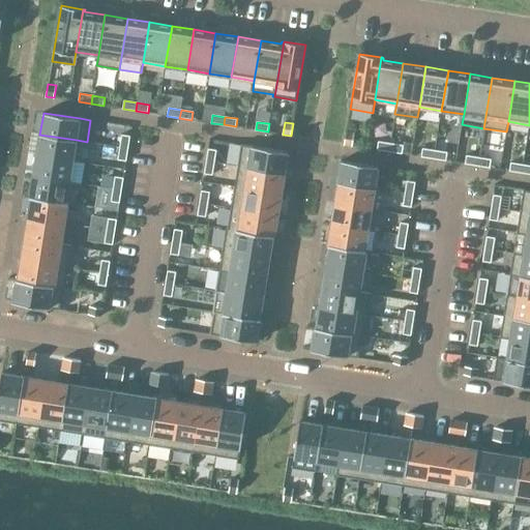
[(354,134),(347,131),(345,144),(353,146),(354,134)]
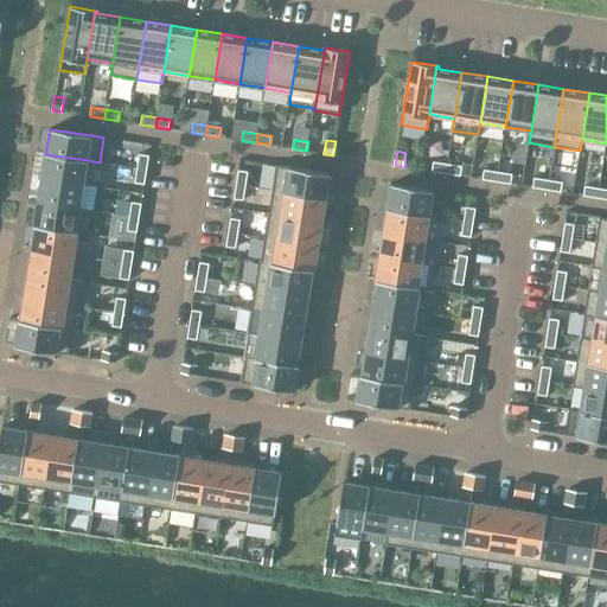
[(45,154),(42,178),(84,185),(88,160),(45,154)]
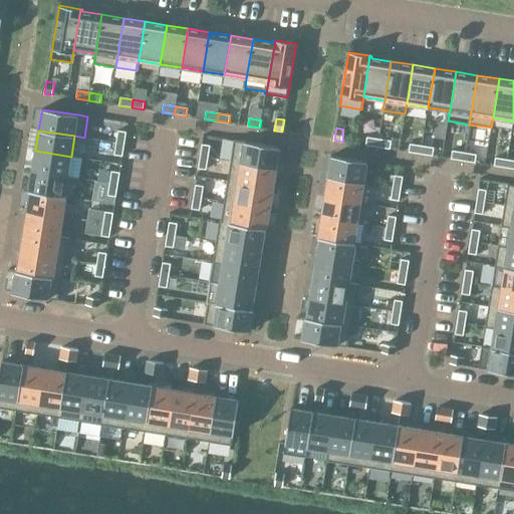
[(116,143),(124,145),(126,133),(118,131),(116,143)]
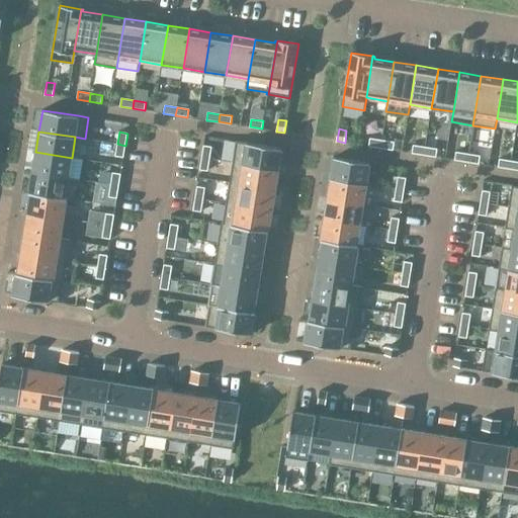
[(381,140),(370,139),(368,146),(380,148),(381,140)]
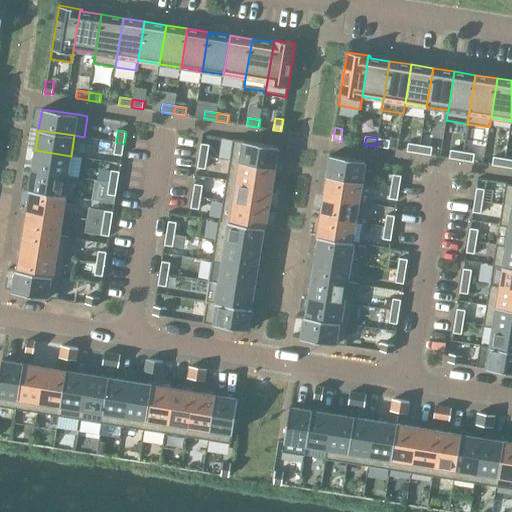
[(389,140),(377,138),(376,146),(388,148),(389,140)]
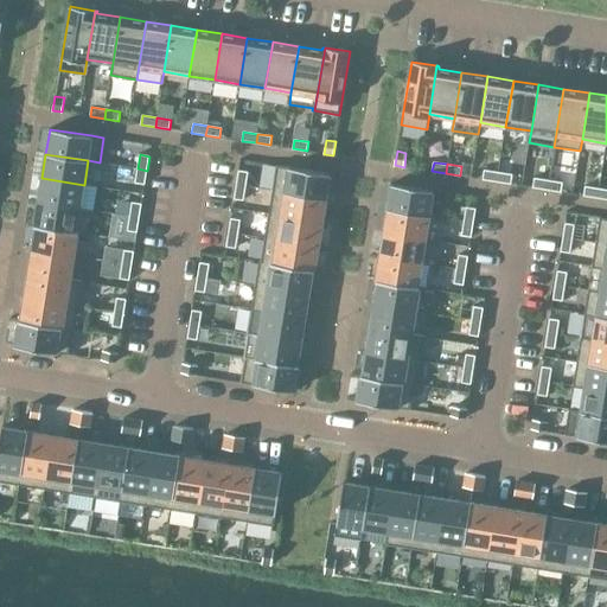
[(330,174),(276,165),(273,190),(326,198),(330,174)]
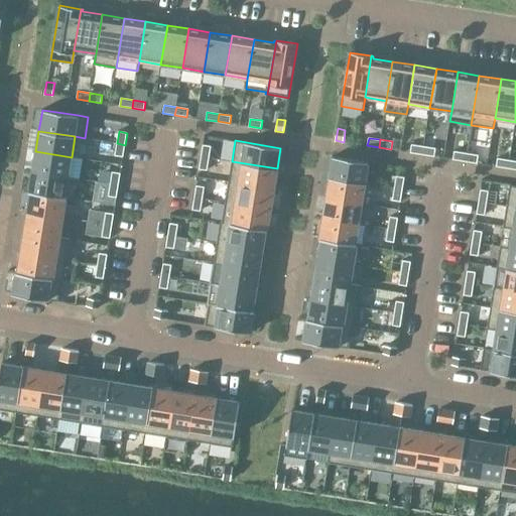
[(115,155),(123,156),(125,145),(117,143),(115,155)]
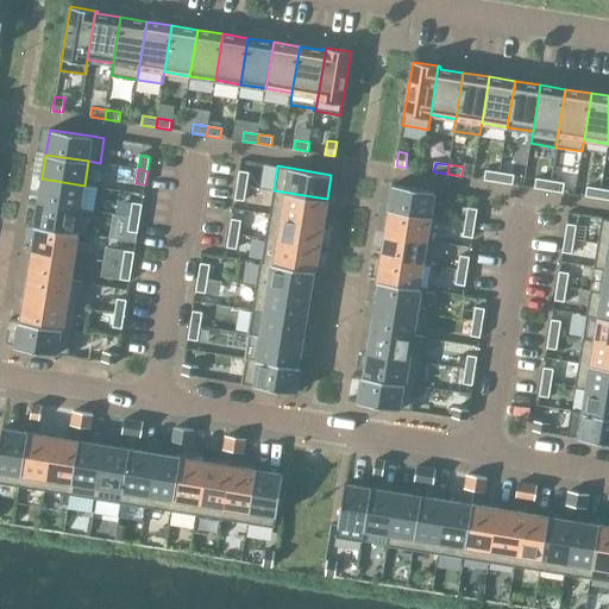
[(500,173),(485,170),(484,180),(498,182),(500,173)]
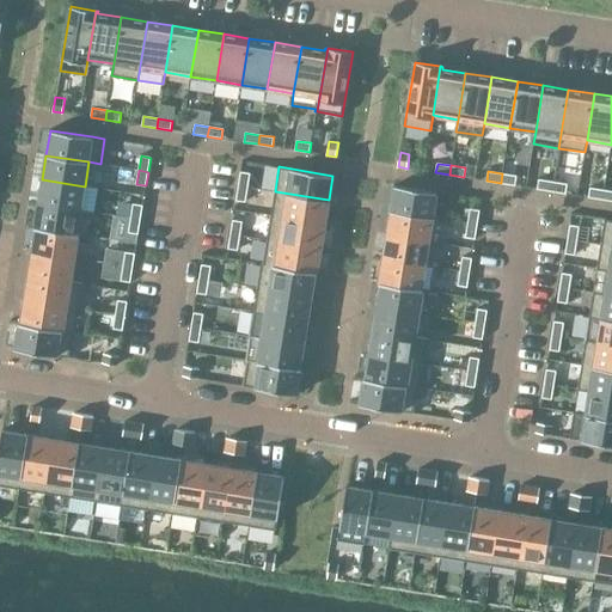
[(238,187),(248,188),(250,173),(240,172),(238,187)]
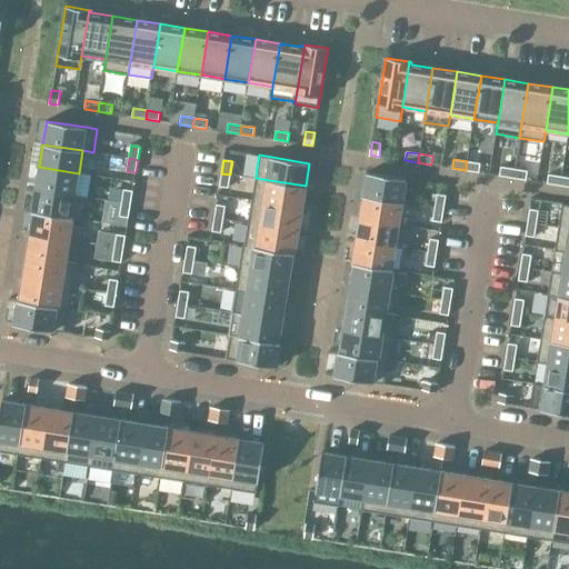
[(480,163),(467,161),(466,170),(479,172),(480,163)]
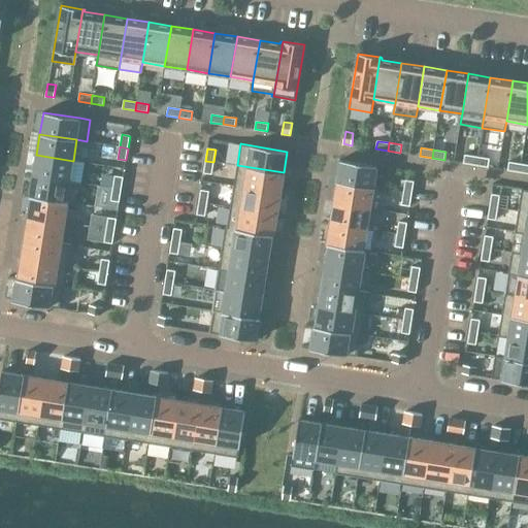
[(33,175),(69,182),(73,161),(36,155),(33,175)]
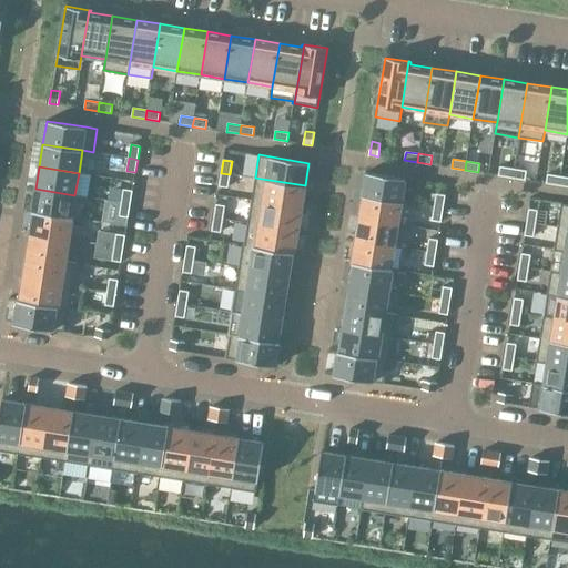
[(514,169),(500,166),(499,175),(513,178),(514,169)]
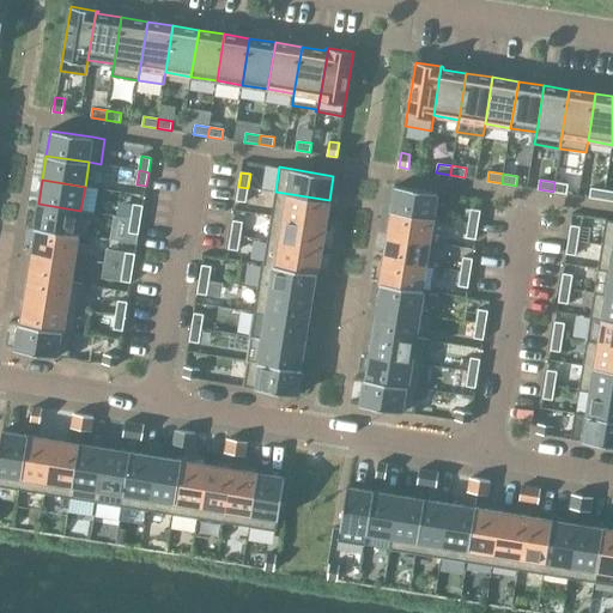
[(569,184),(554,182),(553,192),(566,194),(569,184)]
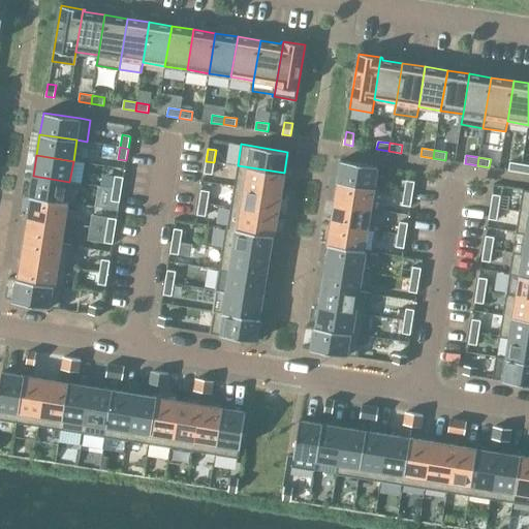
[(374,188),(377,166),(341,160),(338,182),(374,188)]
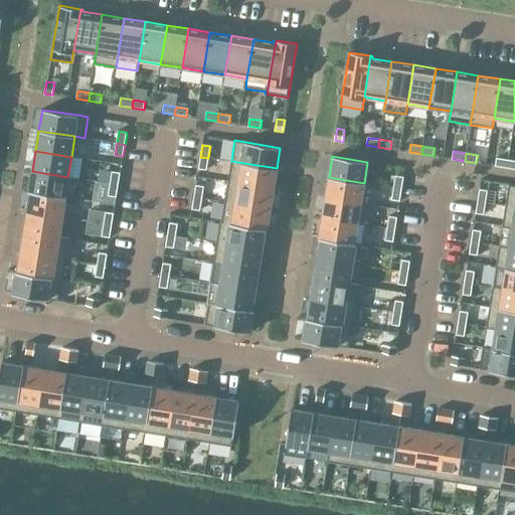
[(198,169),(206,170),(208,158),(200,157),(198,169)]
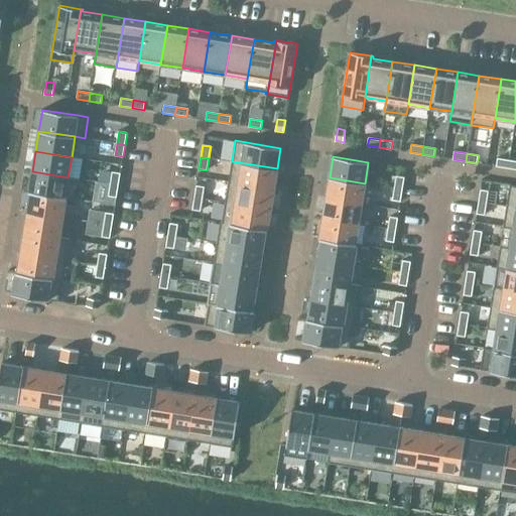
[(509,160),(498,158),(496,166),(508,168),(509,160)]
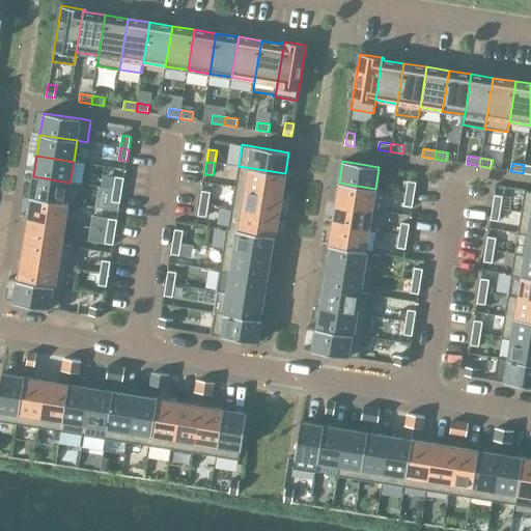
[(285,173),(239,166),(235,187),(282,194),(285,173)]
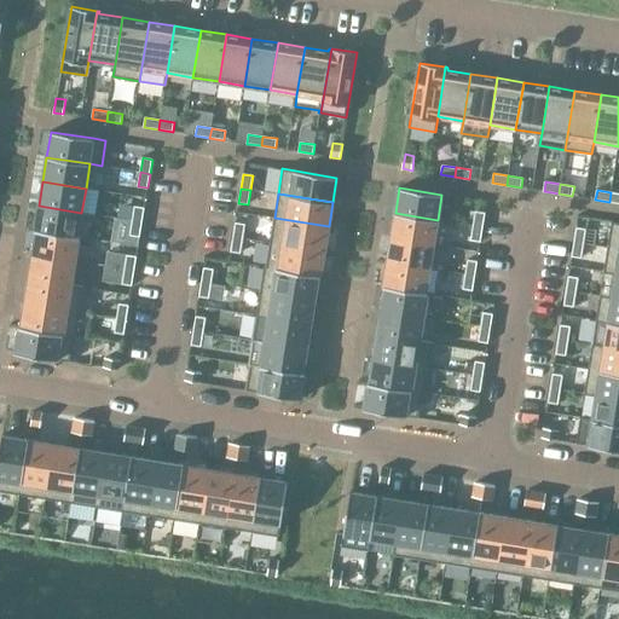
[(35,230),(80,237),(80,236),(77,236),(81,213),(39,206),(35,230)]
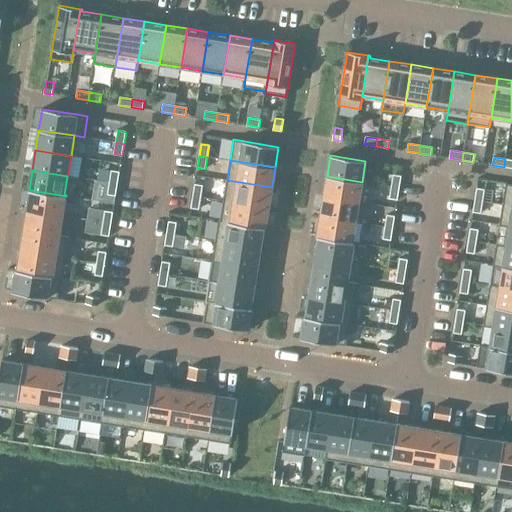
[(109,183),(117,184),(119,172),(111,171),(109,183)]
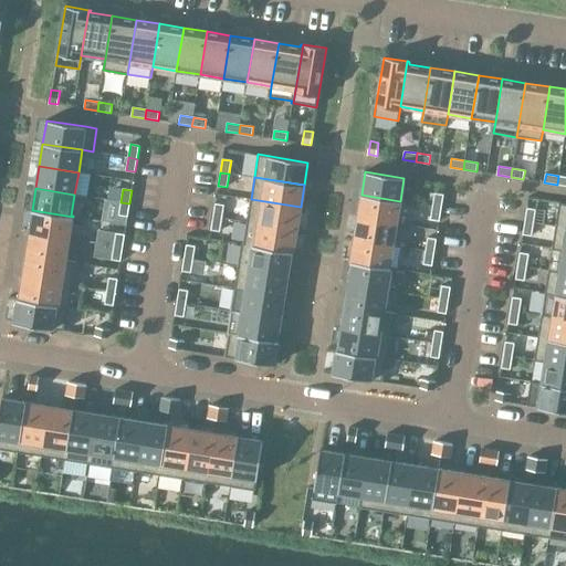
[(432,207),(441,208),(443,195),(435,194),(432,207)]
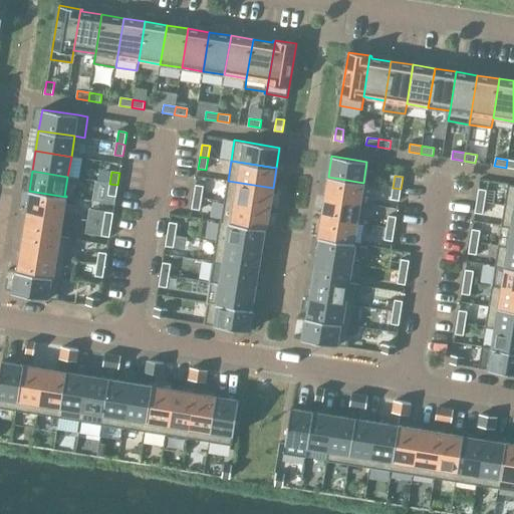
[(328,177),(324,197),(360,203),(363,183),(328,177)]
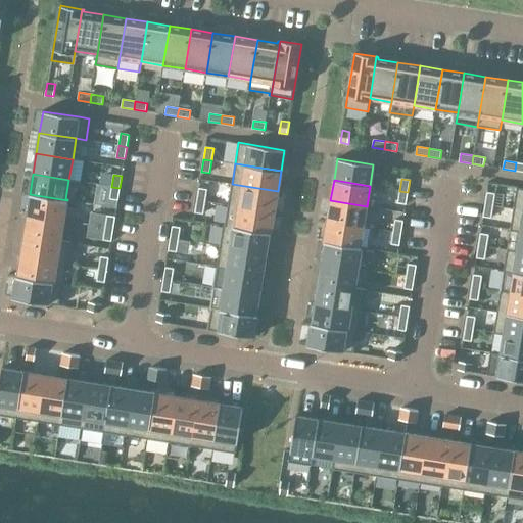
[(278,191),(232,184),(228,205),(274,212),(278,191)]
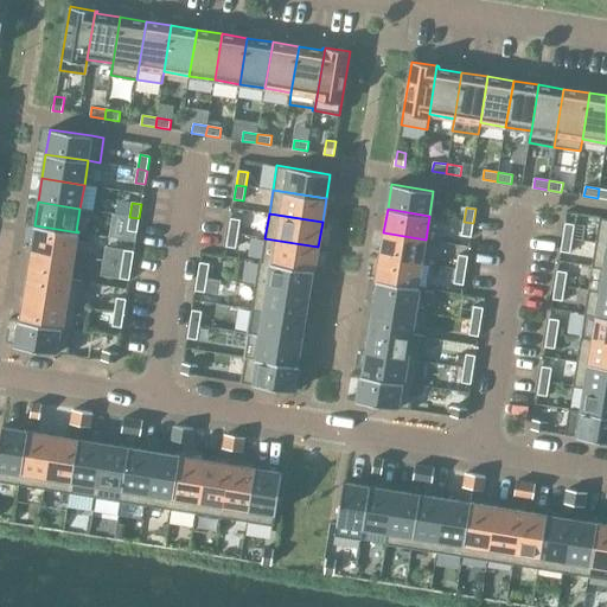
[(128,230),(136,232),(139,218),(129,217),(128,230)]
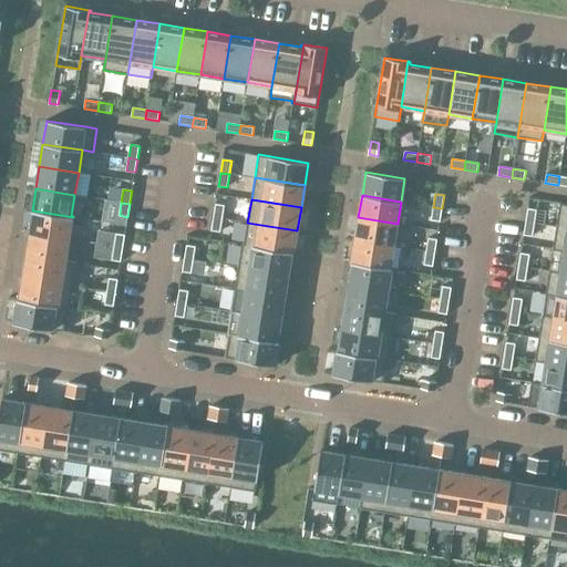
[(214,217),(223,218),(225,205),(216,204),(214,217)]
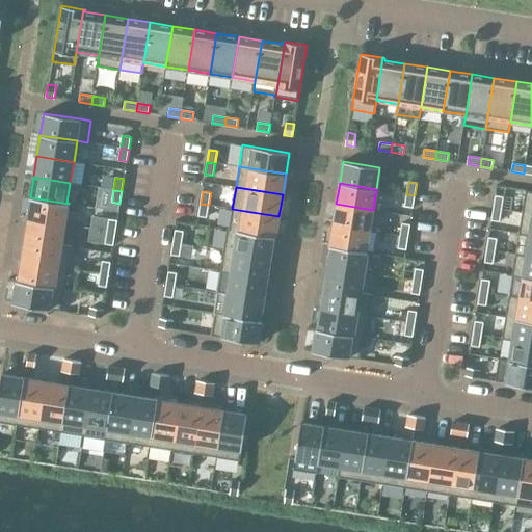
[(531,191),(526,191),(522,212),(531,213),(531,191)]
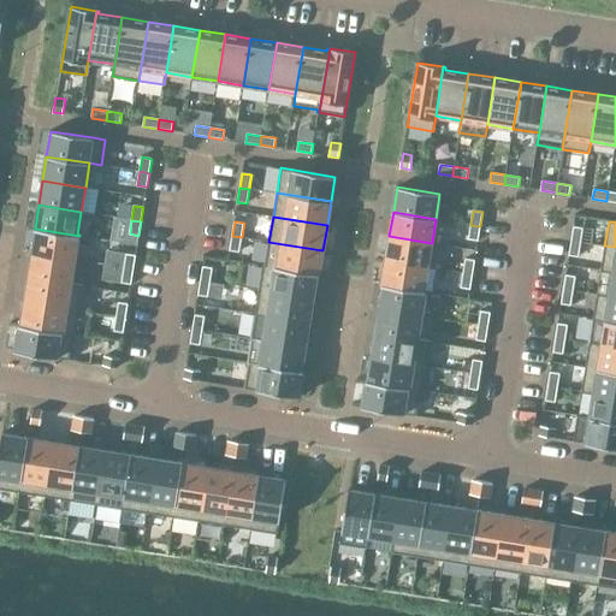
[(468,240),(478,241),(480,226),(471,225),(468,240)]
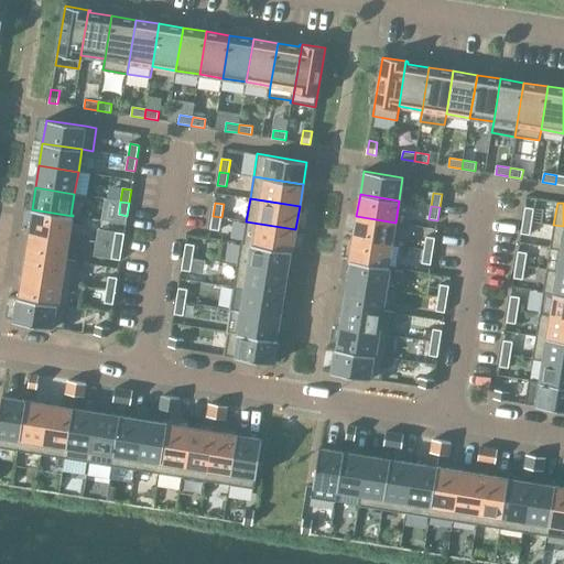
[(523,220),(532,221),(534,209),(525,207),(523,220)]
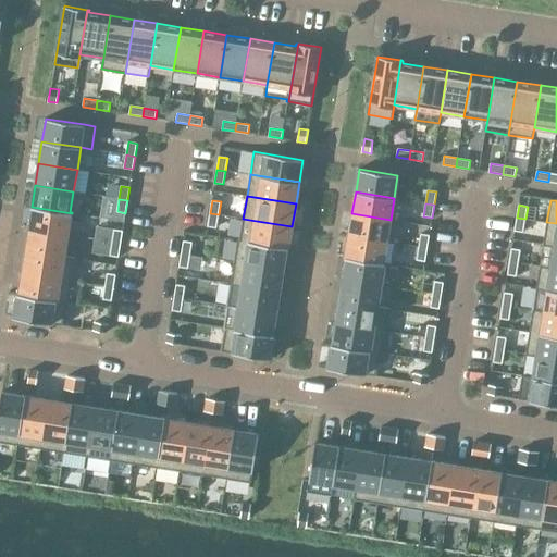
[(33,208),(29,230),(67,235),(72,213),(32,207),(32,208),(33,208)]
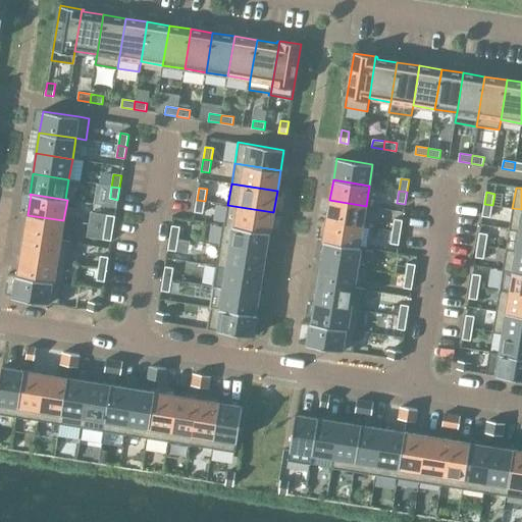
[(195,212),(203,213),(205,201),(197,200),(195,212)]
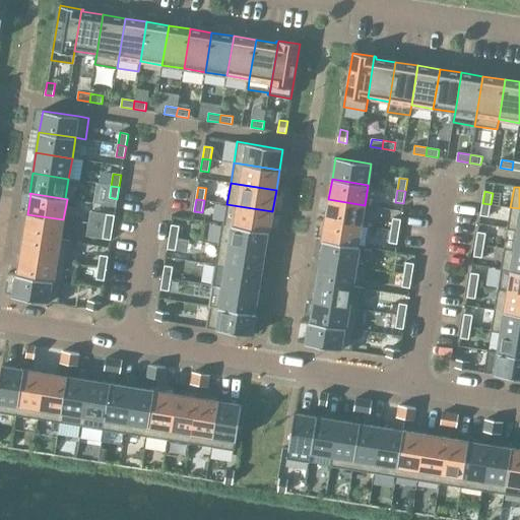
[(325,220),(361,225),(365,205),(328,199),(325,220)]
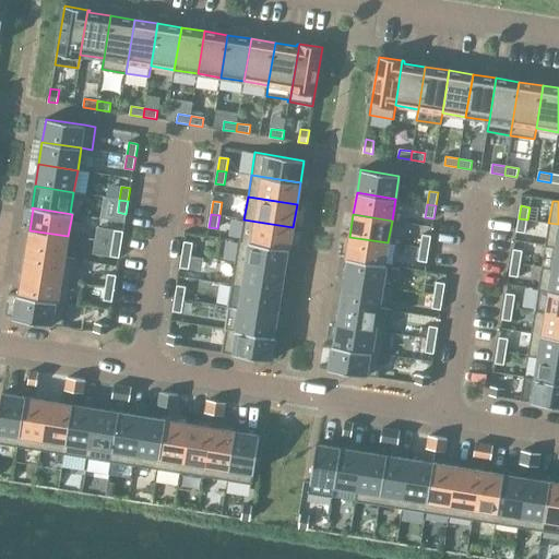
[(516,232),(525,233),(527,219),(519,218),(516,232)]
